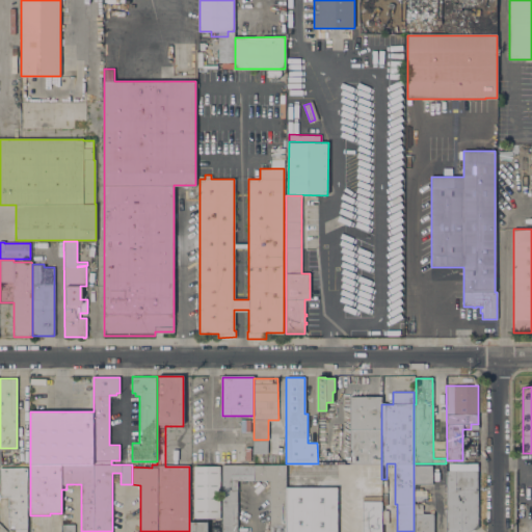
[(381,404),(381,463),(350,464),(350,457),(350,397),(381,396),(381,404)]
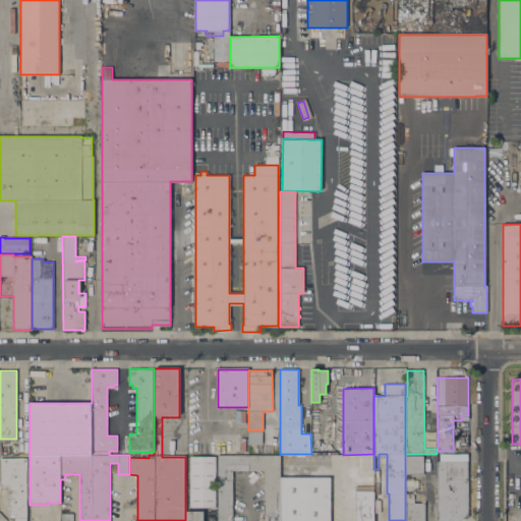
[(263,431),(263,445),(248,445),(248,431),(263,431)]
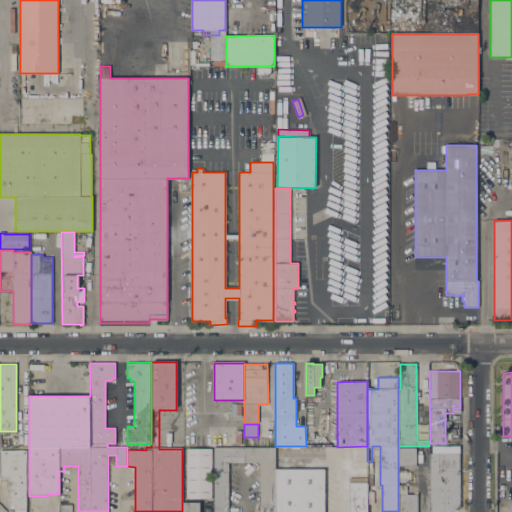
[(187,448),(212,448),(212,499),(187,499),(187,448)]
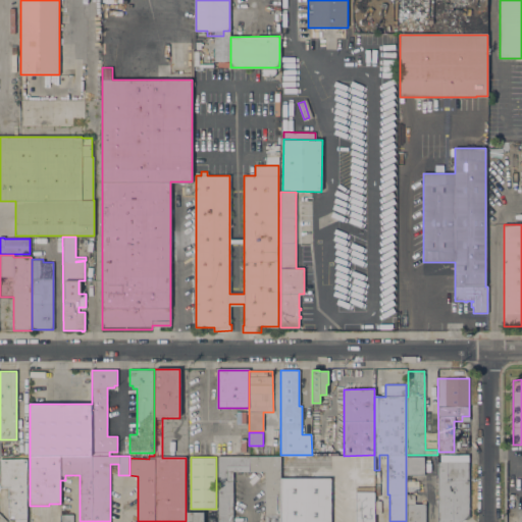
[(265,521),(265,471),(232,471),(232,521),(217,521),(217,457),(280,457),(280,478),(280,521),(265,521)]
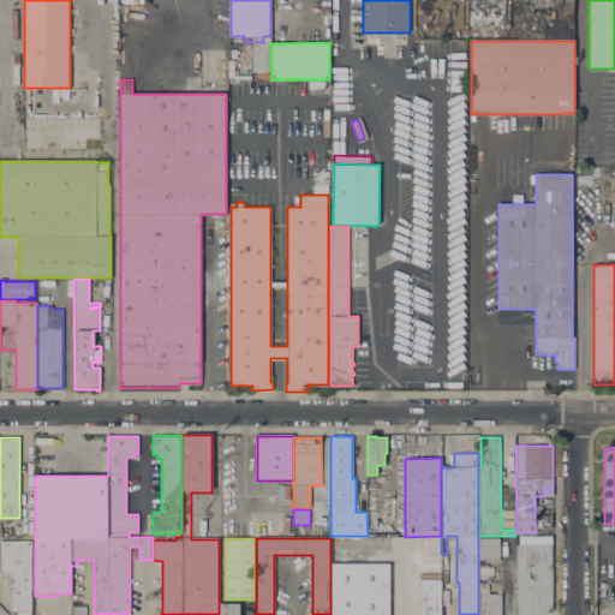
[(478,538),(500,538),(500,560),(478,560),(478,538)]
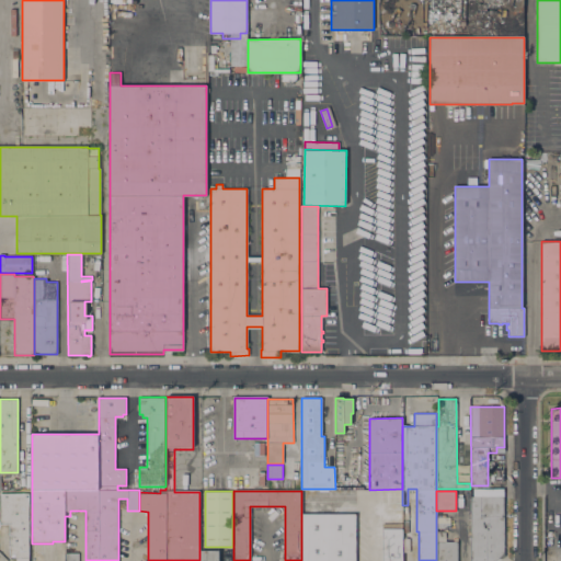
[(29,560),(16,560),(16,558),(9,558),(10,525),(0,524),(0,493),(29,493),(29,560)]
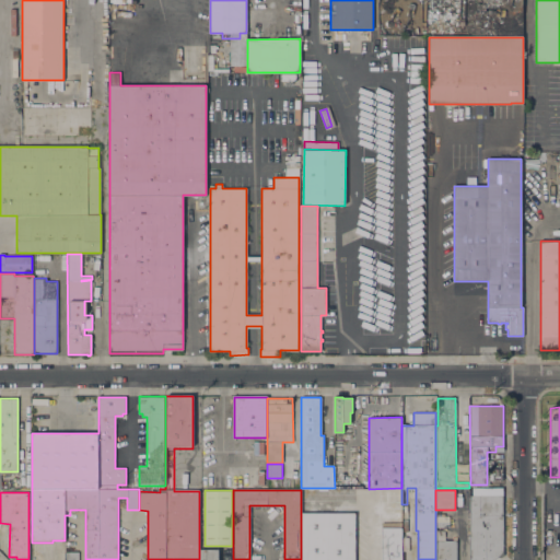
[(503,555),(501,558),(498,557),(494,559),(469,559),(469,496),(473,496),(502,496),(503,555)]
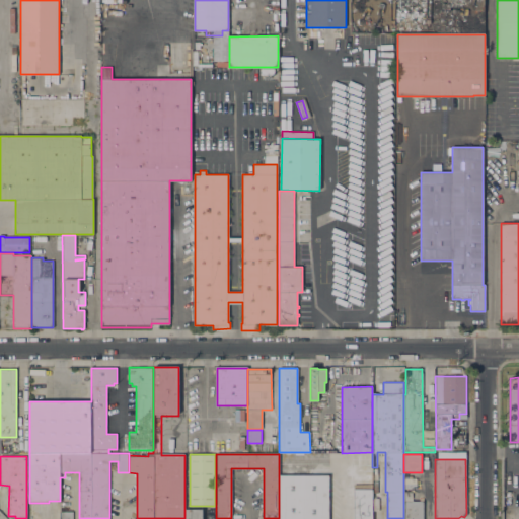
[(279,518),(279,475),(318,475),(318,469),(328,469),(328,475),(328,518),(279,518)]
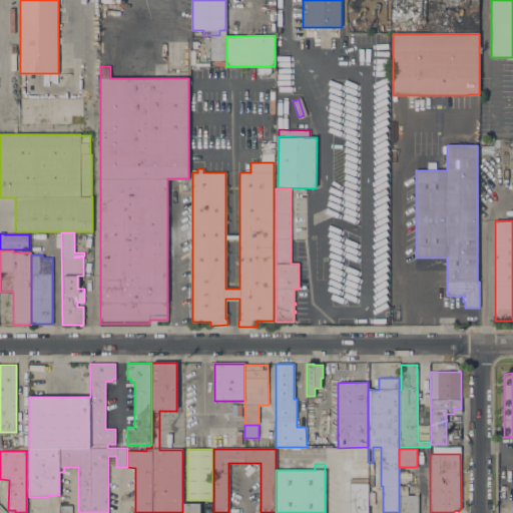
[(412,482),(400,482),(400,473),(412,472),(412,482)]
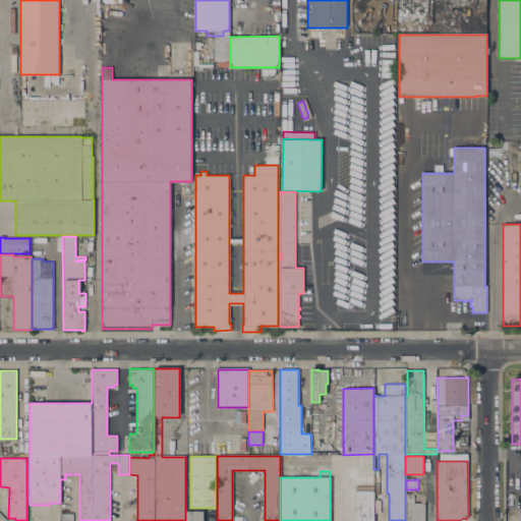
[(373,520),(355,520),(355,490),(373,490),(373,520)]
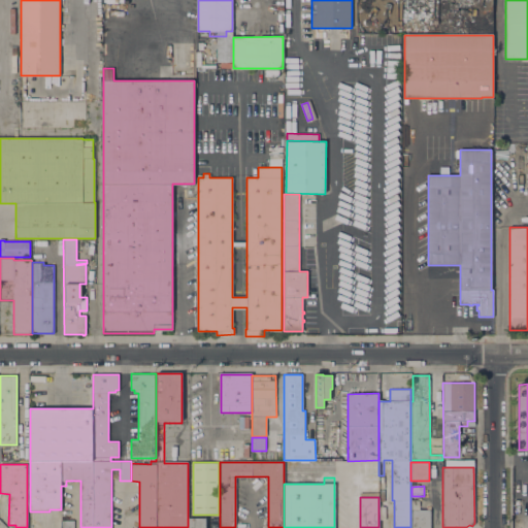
[(411,527),(411,500),(420,500),(420,501),(421,501),(421,503),(420,503),(420,509),(427,509),(427,507),(430,507),(430,527),(411,527)]
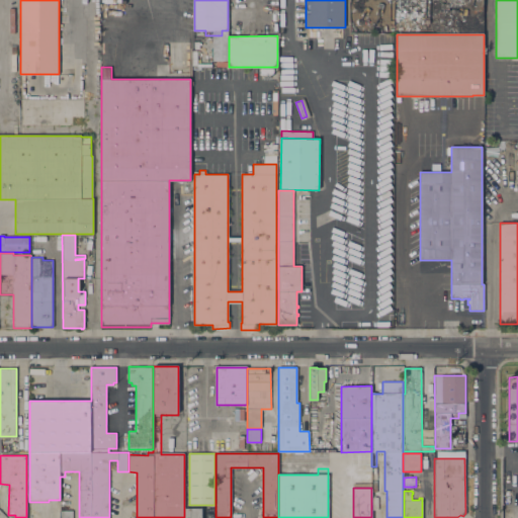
[(202,517),(185,517),(185,508),(202,508),(202,517)]
